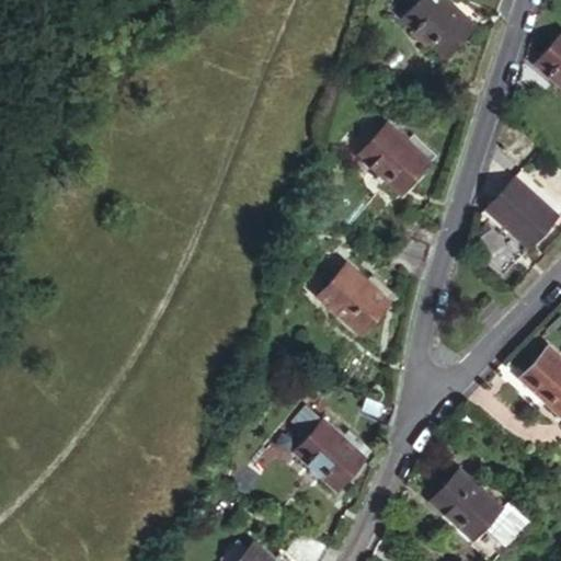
[(442,0),(419,0),(402,19),(445,57),(472,26),(442,0)]
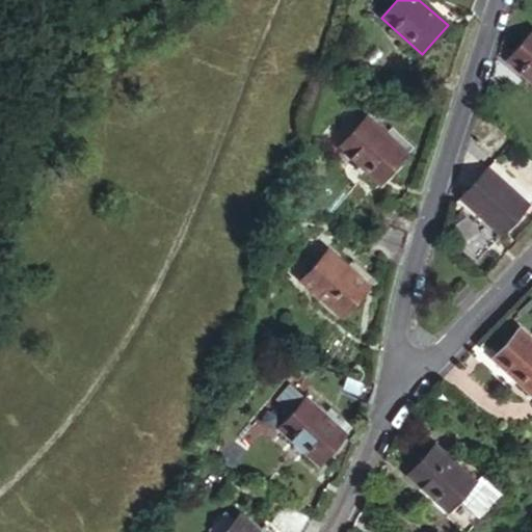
[(531,86),(531,34),(506,62),(531,86)]
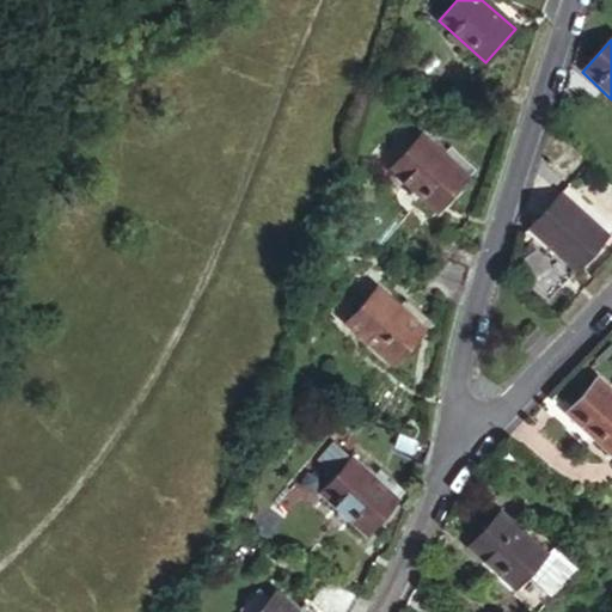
[(466,176),(440,153),(420,134),(390,169),(436,209),(466,176)]
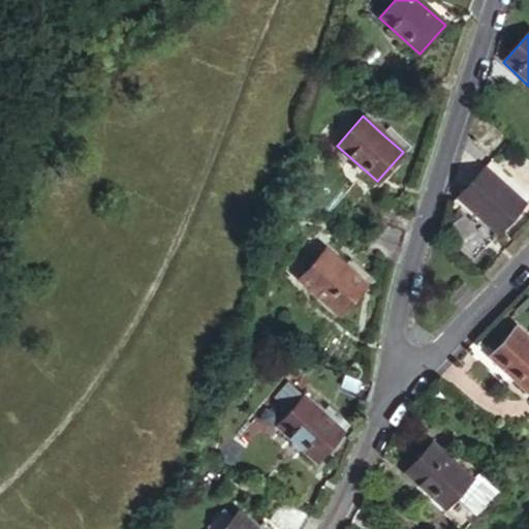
[(386,125),(380,132),(403,152),(409,145),(386,125)]
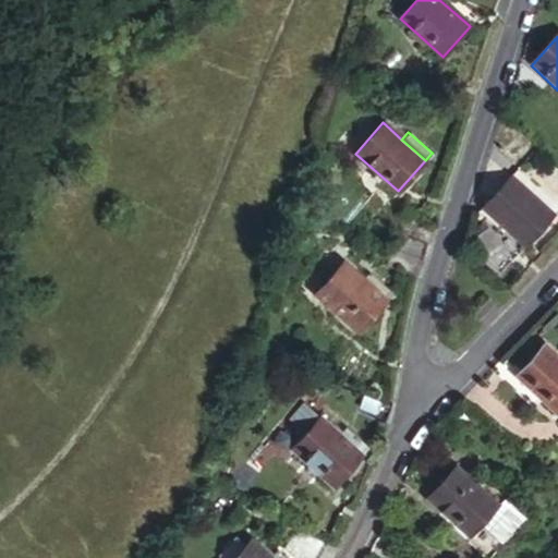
[(521,246),(553,215),(512,176),(483,207),(521,246)]
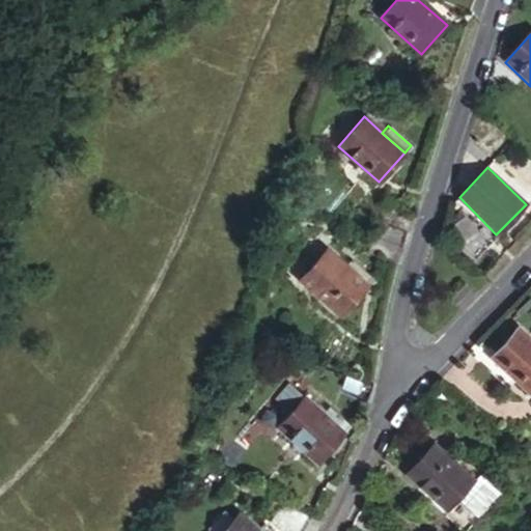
[(292,196),(288,205),(300,208),(303,200),(292,196)]
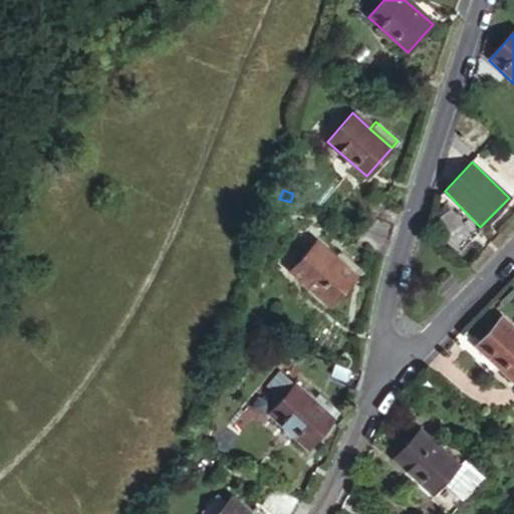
[(290,202),(279,199),(276,206),(287,210),(290,202)]
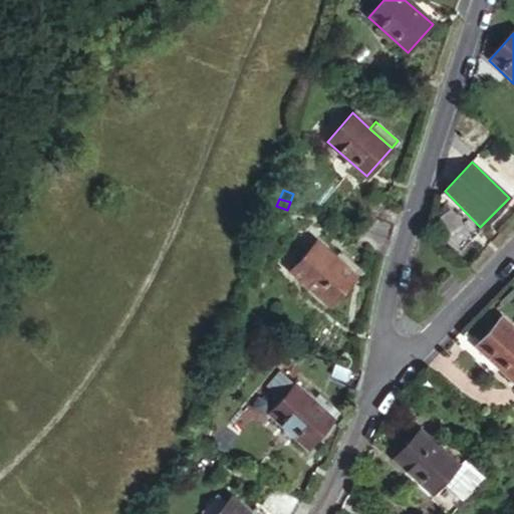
[(316,243),(291,271),(329,304),(354,275),(316,243)]
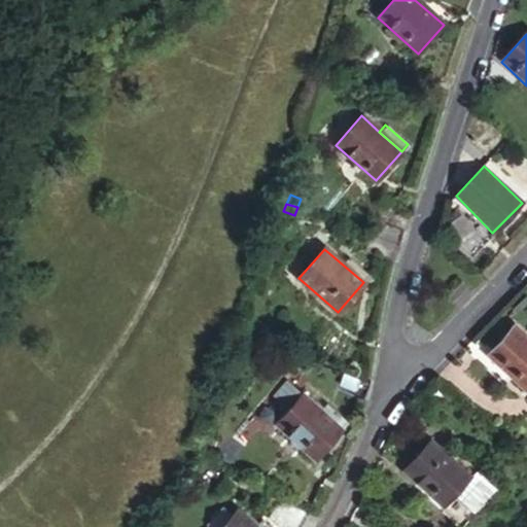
[(526,336),(516,325),(488,355),(526,390),(526,336)]
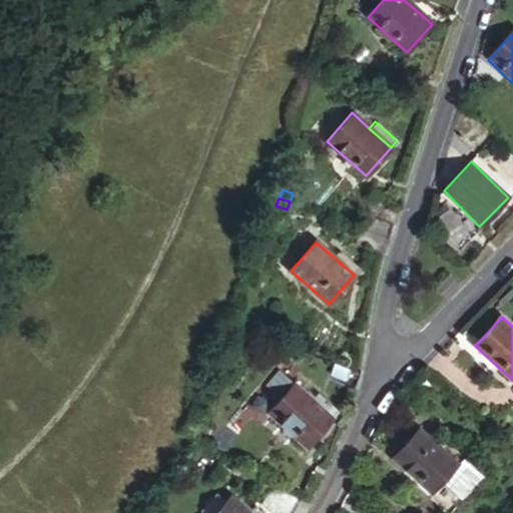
[(356,390),(364,371),(336,360),(327,379),(356,390)]
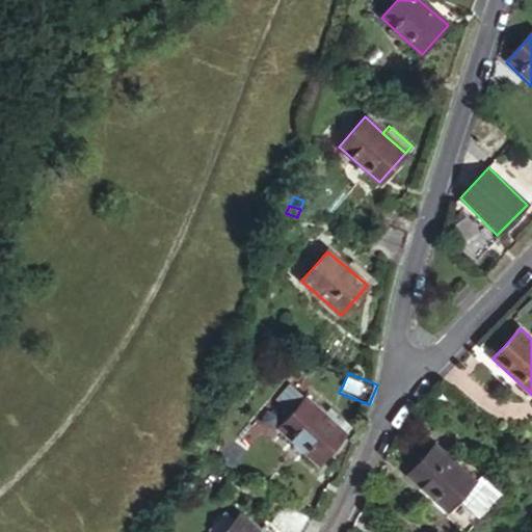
[(304,399),(278,430),(318,464),(345,434),(304,399)]
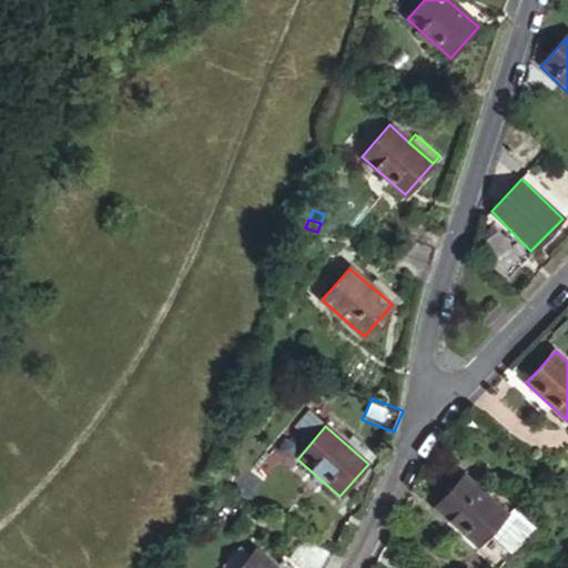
[(436,507),(476,546),(506,515),(485,495),(465,475),(436,507)]
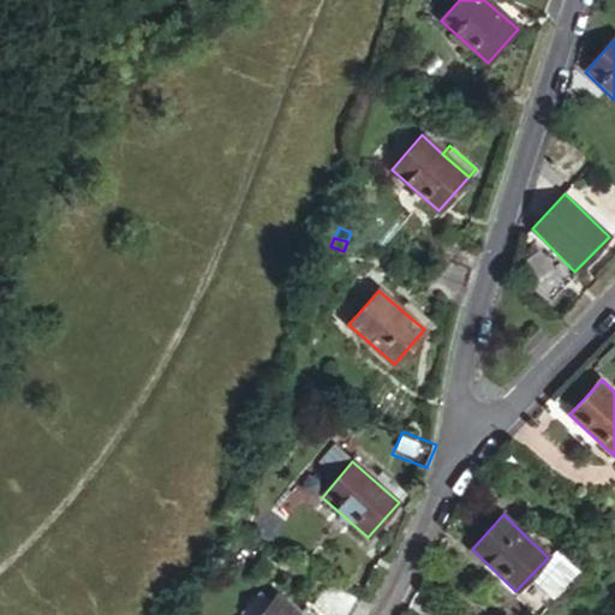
[(548,557),(515,591),(541,614),(580,572),(533,527),(525,536),(548,557)]
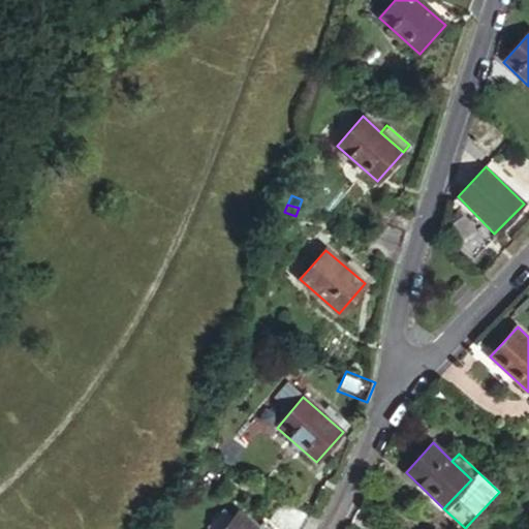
[(212,455),(208,464),(218,469),(222,460),(212,455)]
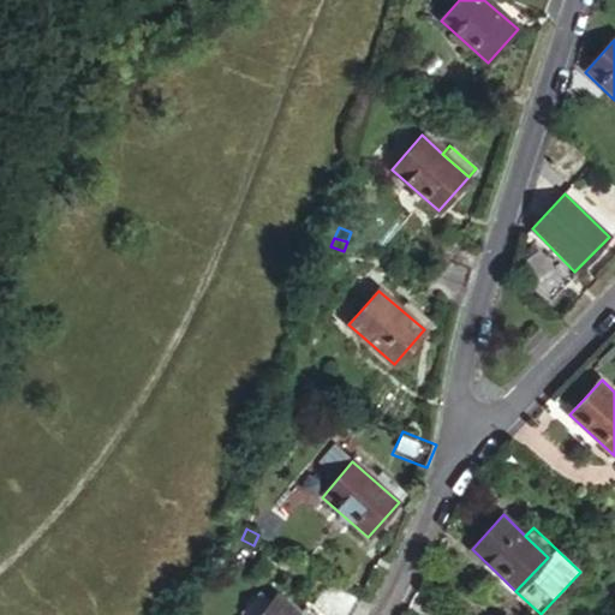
[(254,545),(242,539),(237,549),(249,555),(254,545)]
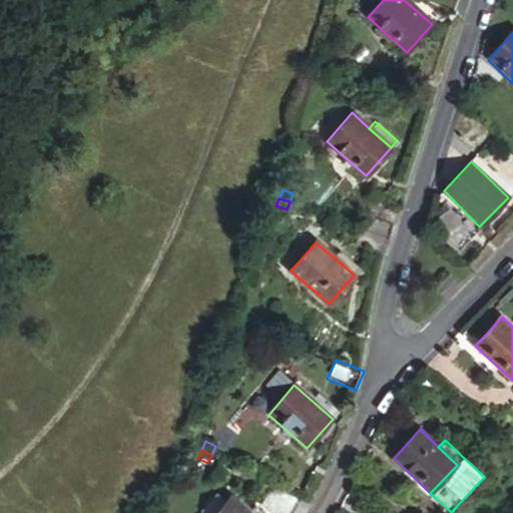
[(269,507),(277,512),(305,512),(310,507),(281,490),(269,507)]
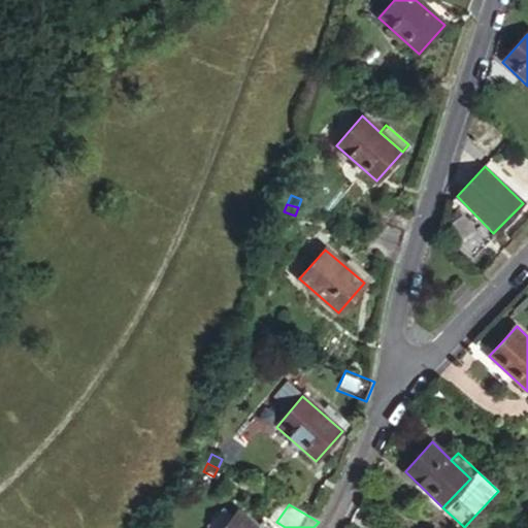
[(239,510),(222,527),(269,527),(263,521),(257,527),(239,510)]
